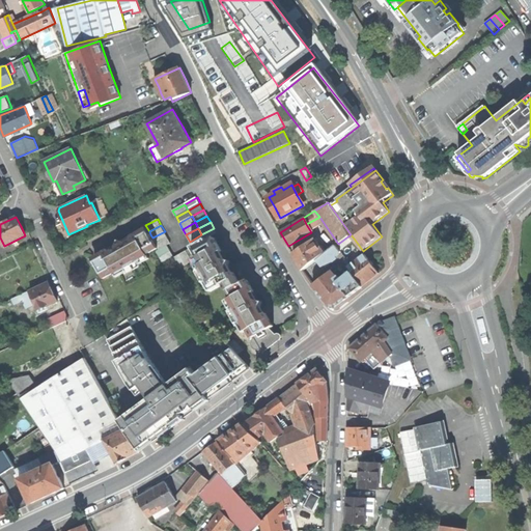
[(214,228),(201,234),(205,241),(207,240),(217,234),(214,228)]
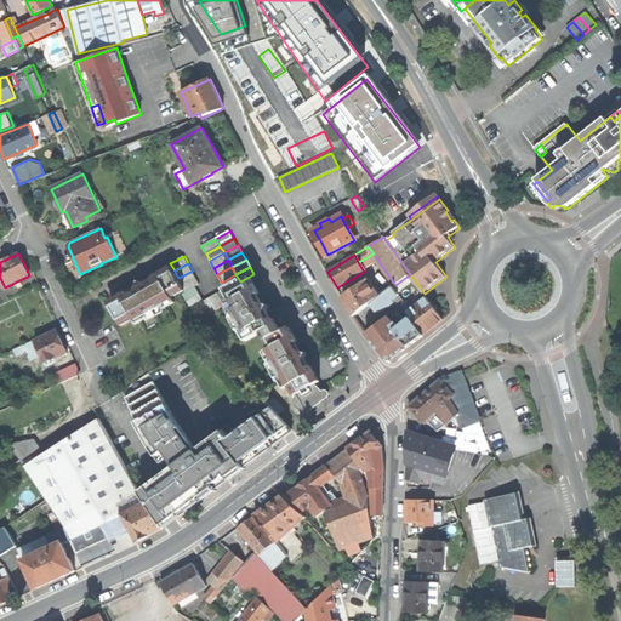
[(174,298),(186,291),(182,285),(178,278),(176,274),(174,275),(170,268),(153,277),(155,280),(148,284),(138,281),(136,291),(141,300),(134,303),(129,295),(127,292),(110,301),(115,308),(113,309),(121,326),(134,320),(137,325),(149,318),(148,315),(163,307),(164,311),(176,303),(174,298)]
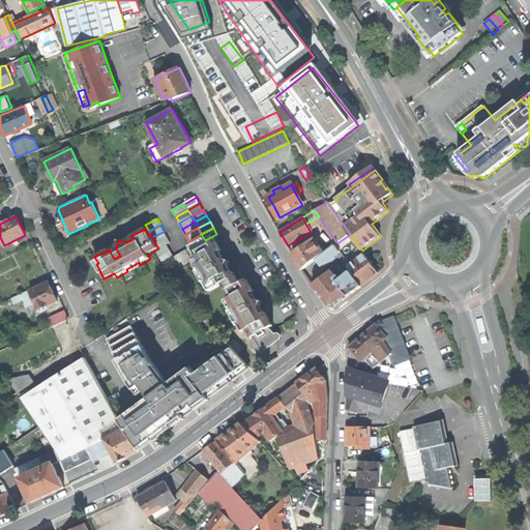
[(152,237),(155,243),(168,236),(165,231),(152,237)]
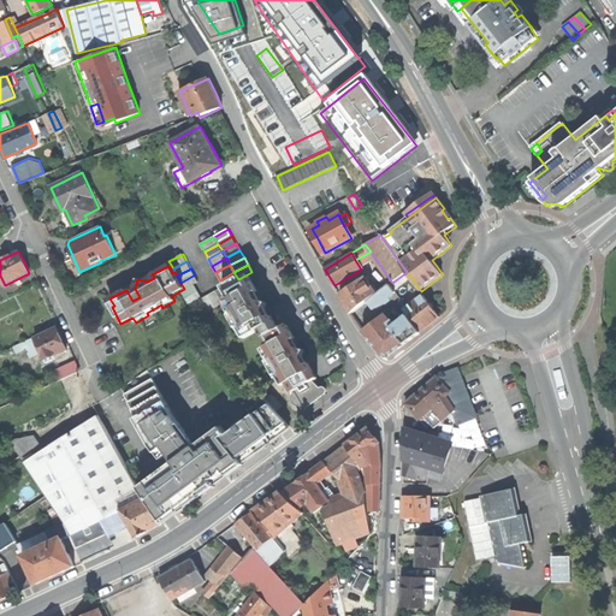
[(220,280),(224,288),(238,279),(234,272),(220,280)]
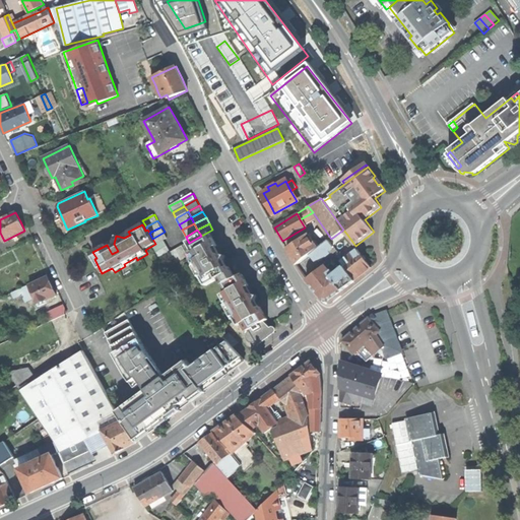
[(333,245),(347,235),(343,230),(331,239),(330,240),(333,245)]
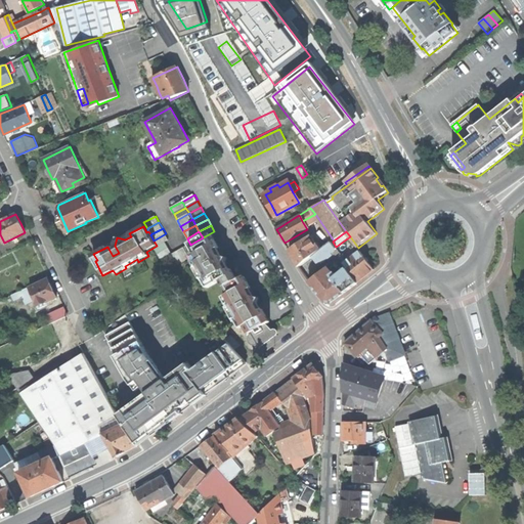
[(157,246),(157,247),(166,243),(169,241),(166,233),(154,241),(157,246)]
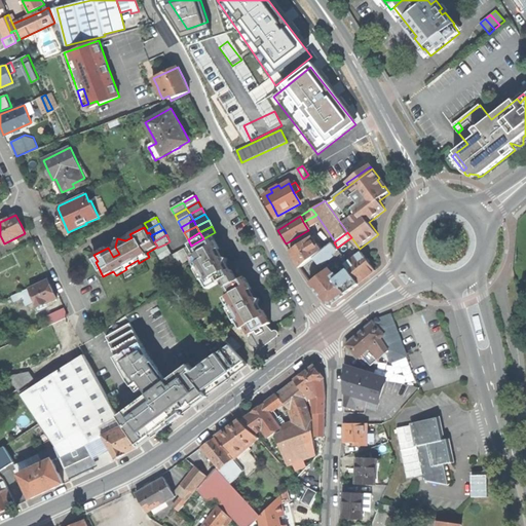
[(252,336),(253,335),(265,328),(269,326),(262,312),(258,314),(257,311),(258,307),(260,300),(253,298),(249,296),(247,293),(250,291),(243,279),(239,283),(232,270),(230,272),(226,274),(225,271),(226,266),(228,259),(221,257),(217,256),(215,253),(218,251),(221,249),(217,242),(213,236),(207,239),(205,237),(203,238),(191,246),(197,256),(194,257),(192,259),(197,267),(199,266),(207,278),(204,279),(211,291),(225,282),(229,288),(232,295),(230,297),(225,299),(230,309),(232,308),(238,321),(237,322),(242,331),(245,330),(248,328),(252,336)]
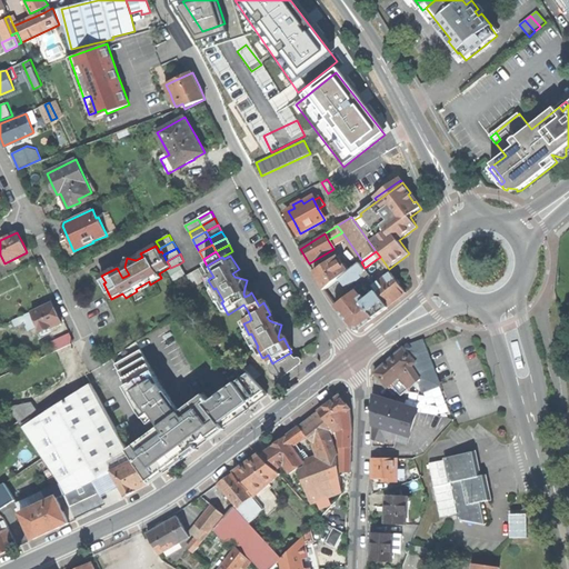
[(325,290),(339,278),(349,271),(338,257),(315,273),(319,281),(325,290)]
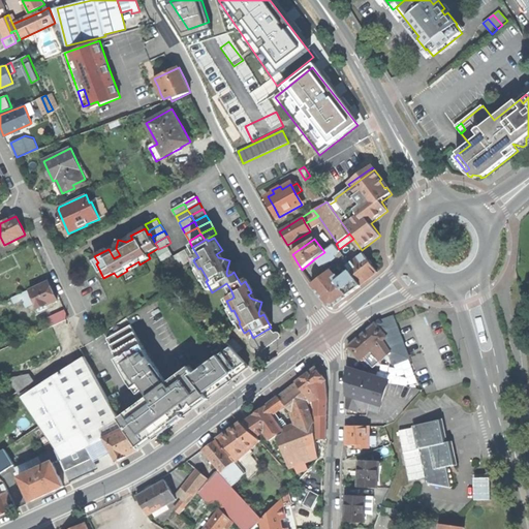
[(341,251),(339,249),(336,244),(324,252),(315,258),(321,267),(341,251)]
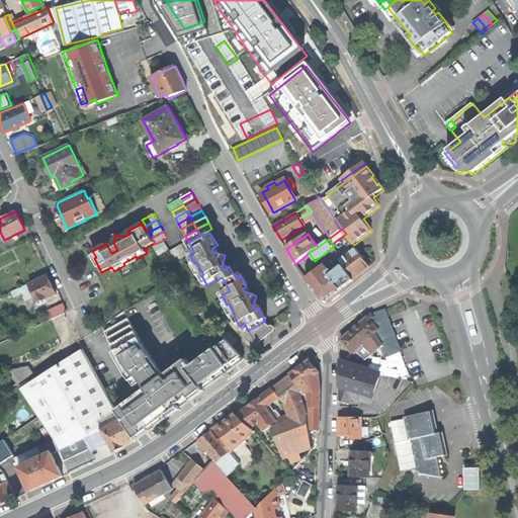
[(152,246),(155,252),(167,246),(164,240),(155,244),(152,246)]
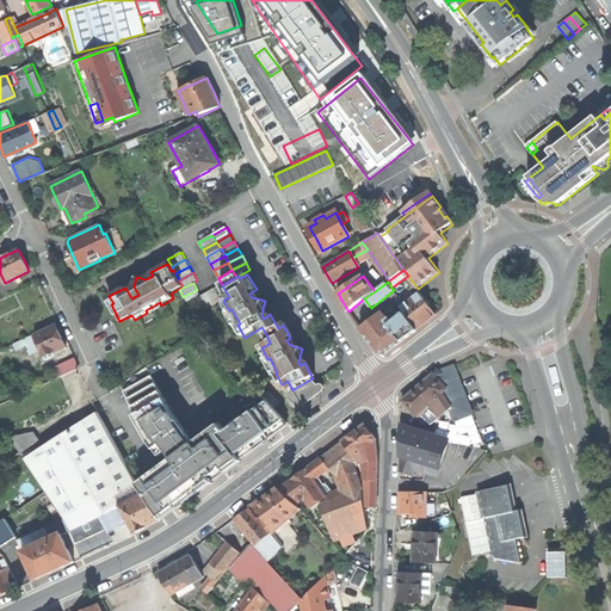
[(218,287),(226,298),(229,297),(222,285),(218,287)]
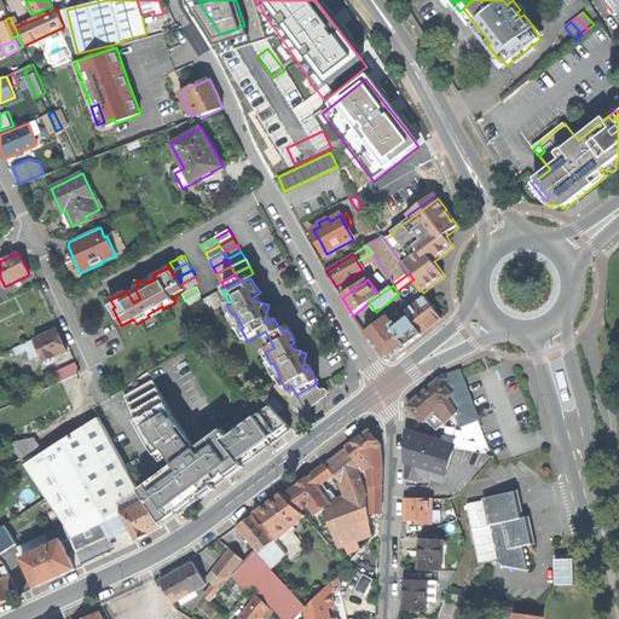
[(136,290),(128,294),(133,302),(140,299),(136,290)]
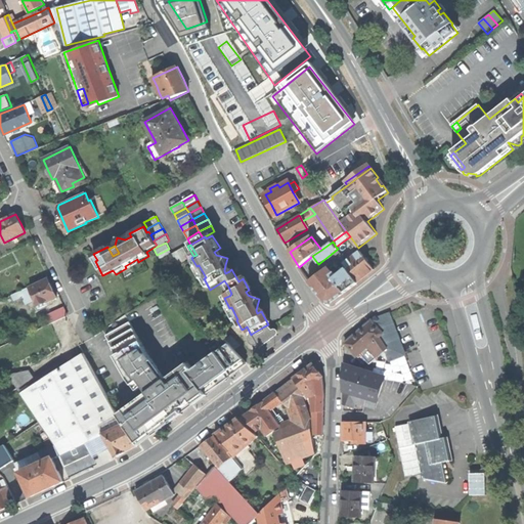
[(184,248),(178,251),(185,264),(191,260),(184,248)]
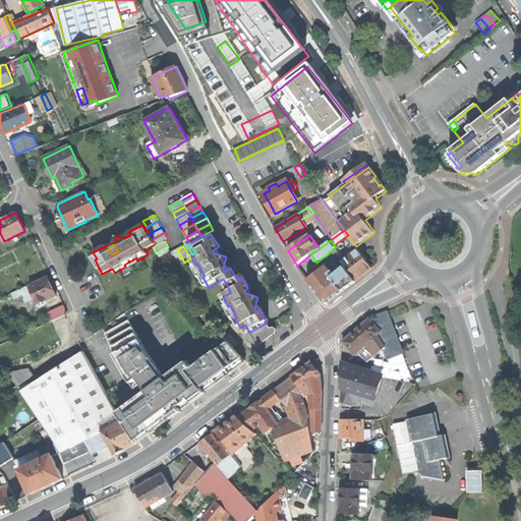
[(160,259),(171,253),(168,247),(156,253),(160,259)]
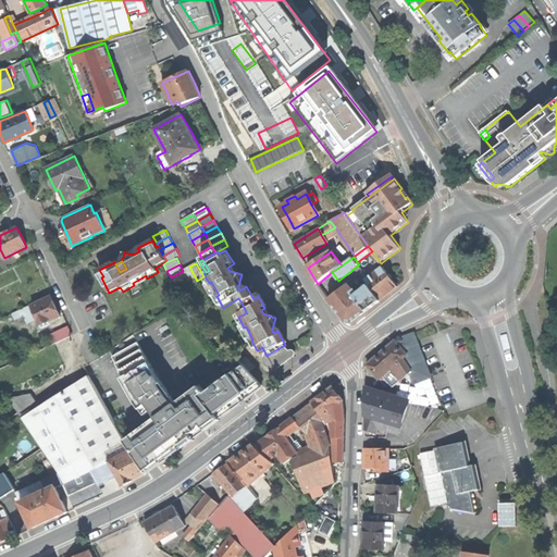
[(183,271),(190,284),(197,281),(189,267),(183,271)]
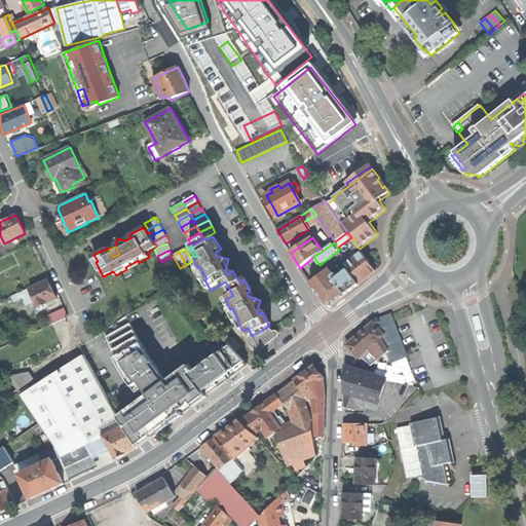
[(348,270),(360,284),(368,277),(376,271),(370,263),(363,254),(346,266),(348,270)]
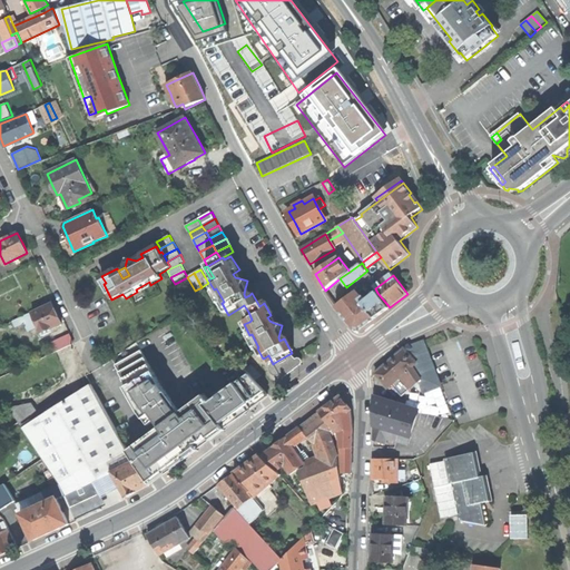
[(137,292),(150,285),(149,282),(136,290),(137,292)]
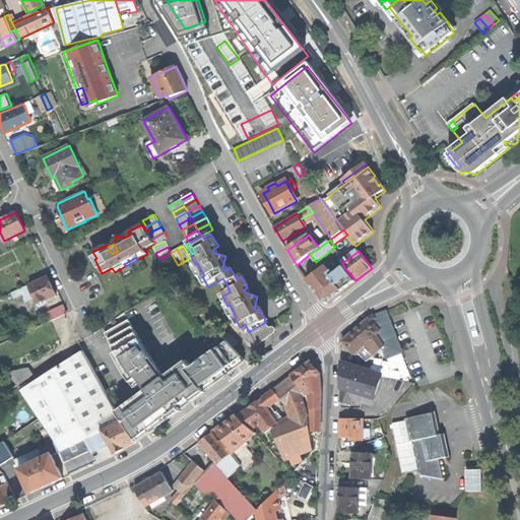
[(199,278),(202,276),(204,275),(197,263),(195,264),(192,266),(199,278)]
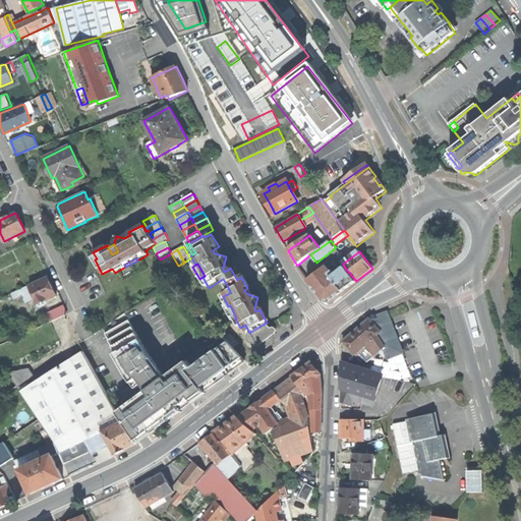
[(336,297),(343,292),(332,278),(329,274),(331,272),(327,267),(308,280),(324,301),(331,301),(336,297)]
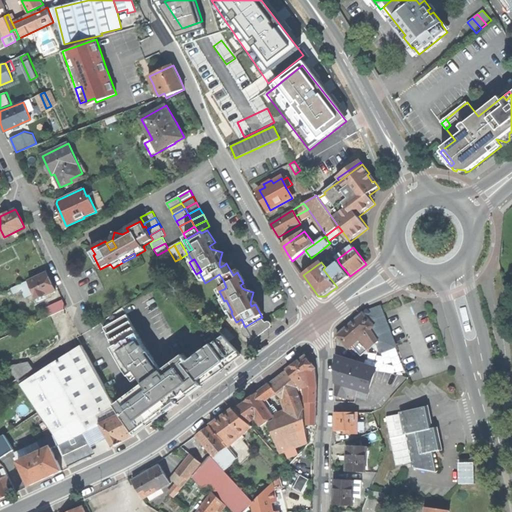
[(350,277),(350,276),(339,263),(326,273),(337,287),(350,277)]
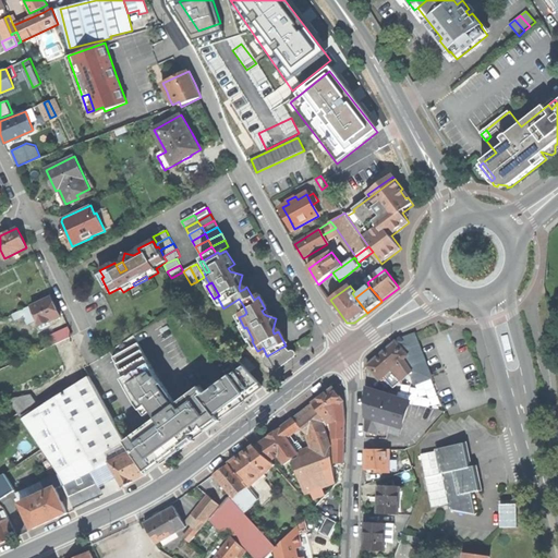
[(262,295),(258,296),(265,308),(268,307),(265,302),(262,295)]
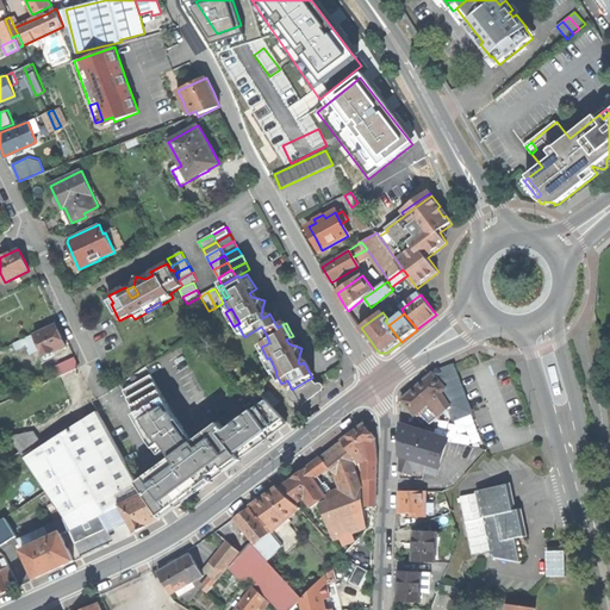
[(56,324),(35,335),(41,348),(47,359),(54,355),(53,353),(67,346),(62,336),(56,324)]
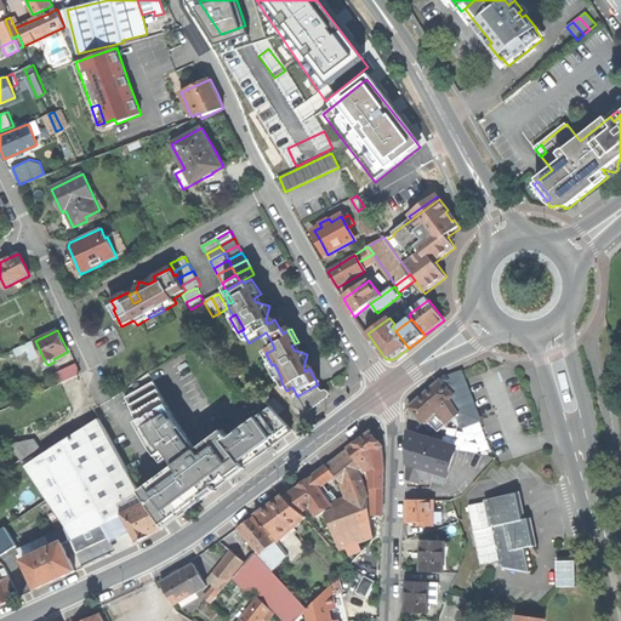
[(32,359),(41,354),(35,341),(26,345),(32,359)]
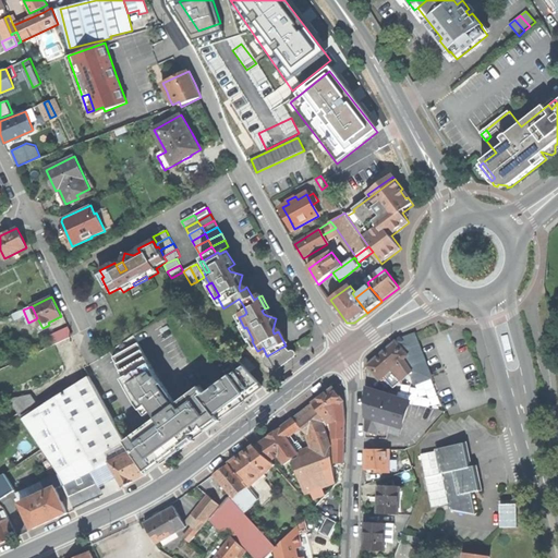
[(20,327),(26,342),(35,339),(27,323),(20,327)]
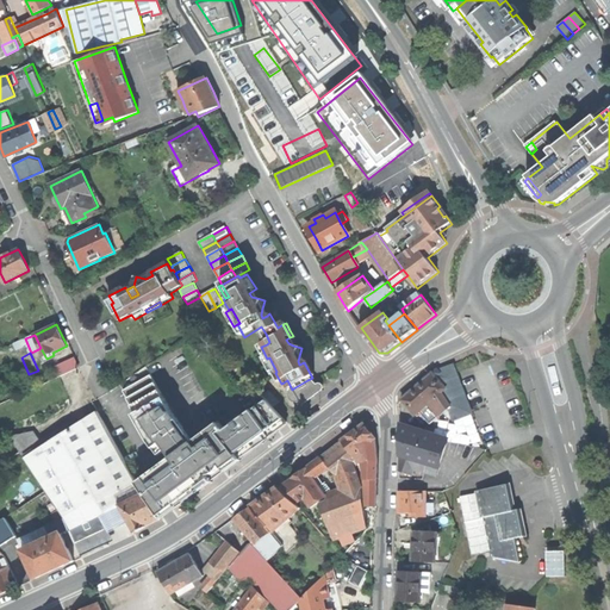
[(272,374),(275,373),(277,372),(269,358),(267,359),(263,360),(272,374)]
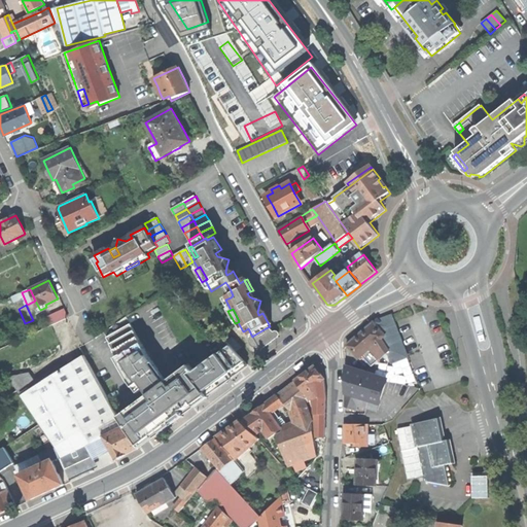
[(49,316),(54,324),(68,317),(64,310),(49,316)]
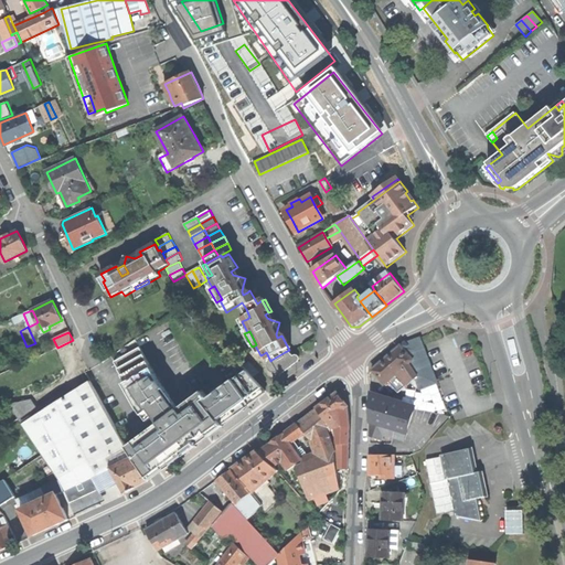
[(284,334),(281,336),(289,350),(291,348),(288,341),(284,334)]
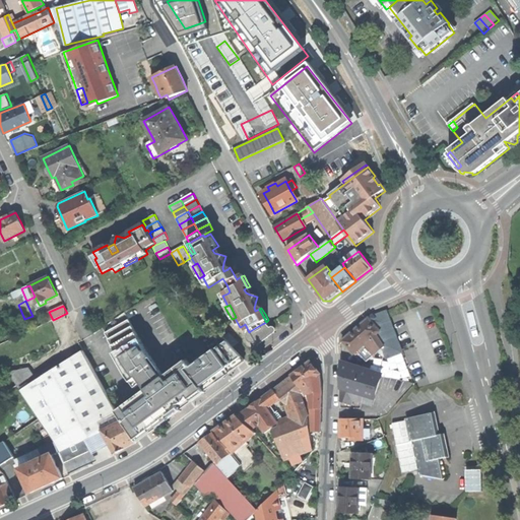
[(387,311),(369,319),(380,332),(374,338),(382,348),(384,349),(387,359),(389,358),(400,352),(402,351),(387,311)]
